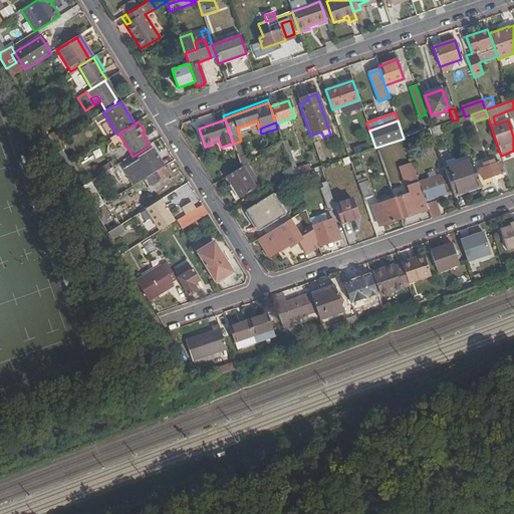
[(117,135),(110,139),(117,150),(125,145),(118,134),(117,135)]
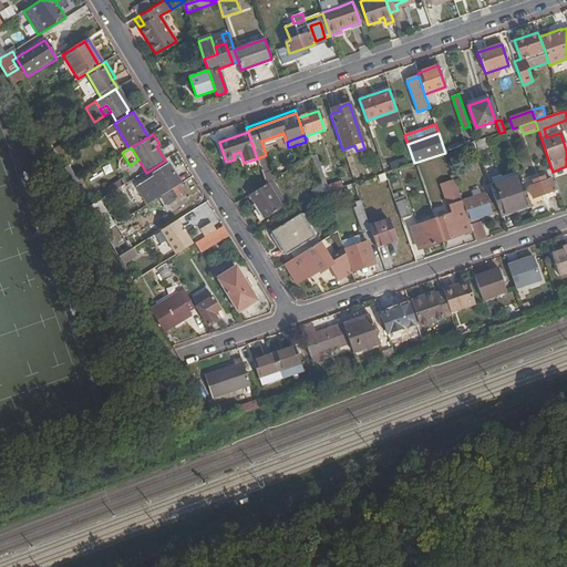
[(311,156),(319,181),(323,178),(316,155),(311,156)]
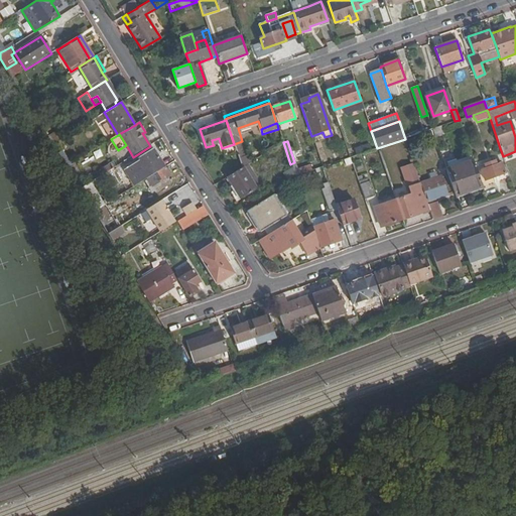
[(369,144),(355,149),(357,155),(371,150),(369,144)]
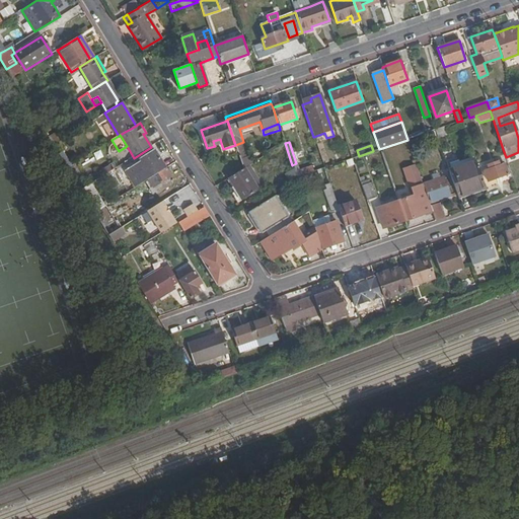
[(118,174),(129,192),(147,179),(164,169),(152,150),(139,158),(140,159),(118,174)]
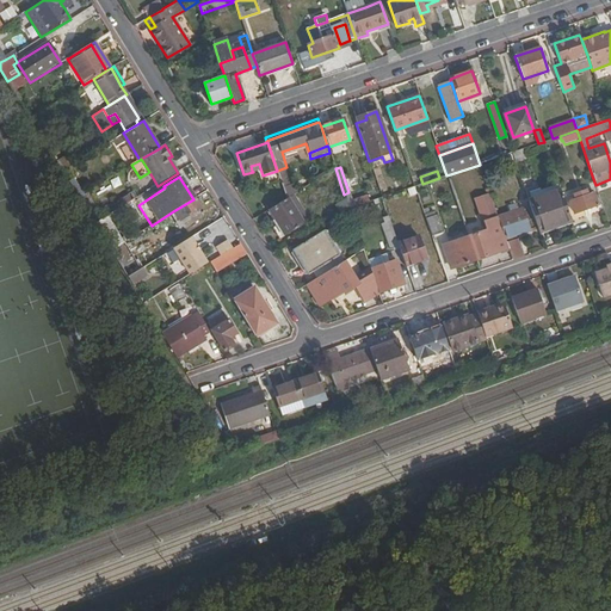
[(561,190),(529,202),(539,230),(571,220),(561,190)]
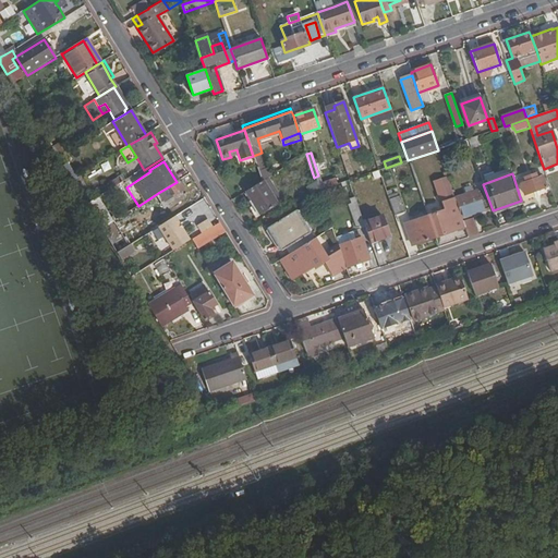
[(109,183),(112,189),(126,180),(124,176),(123,174),(109,183)]
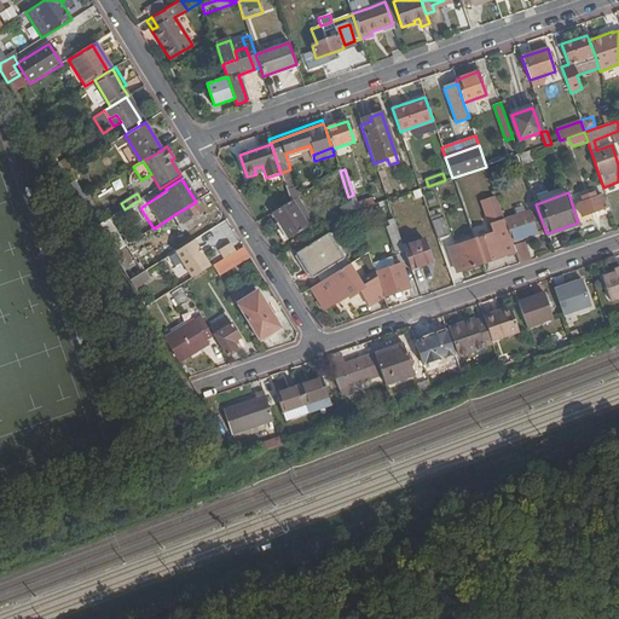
[(359,202),(362,209),(387,201),(385,194),(359,202)]
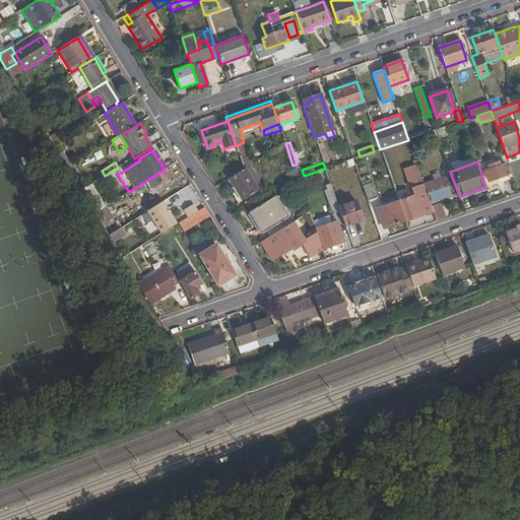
[(510,176),(506,166),(501,167),(500,164),(497,165),(498,168),(486,172),(490,182),(510,176)]
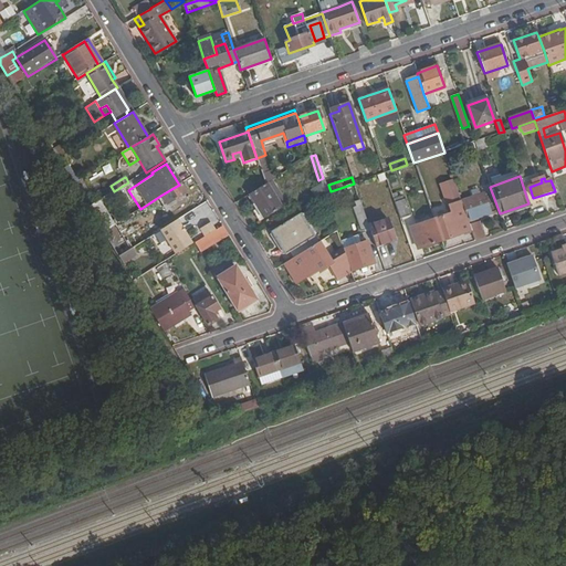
[(446,203),(450,215),(452,213),(450,206),(461,201),(454,181),(441,186),(448,203),(446,203)]
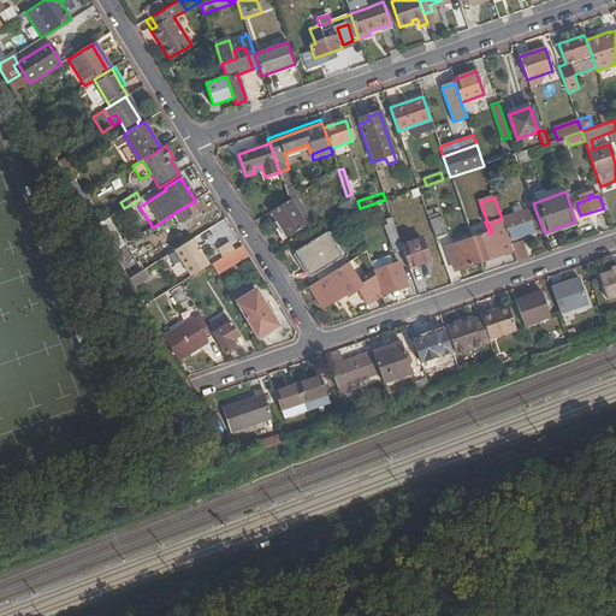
[(289,200),(271,211),(278,221),(288,238),(308,226),(290,199),(289,200)]
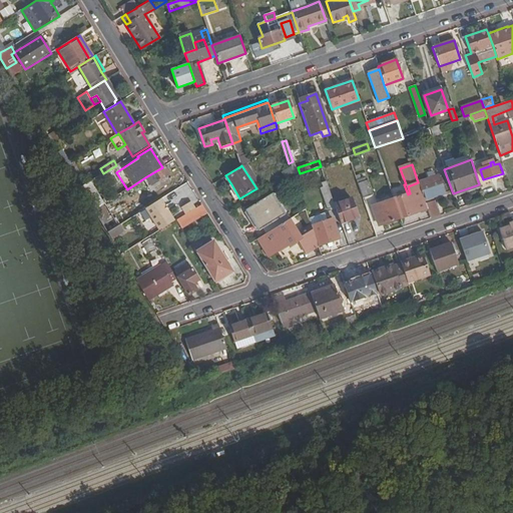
[(162,167),(145,177),(150,184),(150,185),(161,179),(167,175),(162,167)]
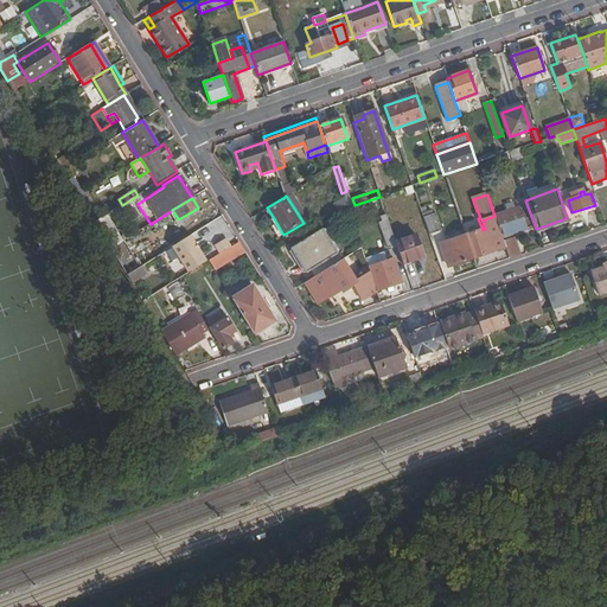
[(202,212),(198,208),(191,212),(193,217),(202,212)]
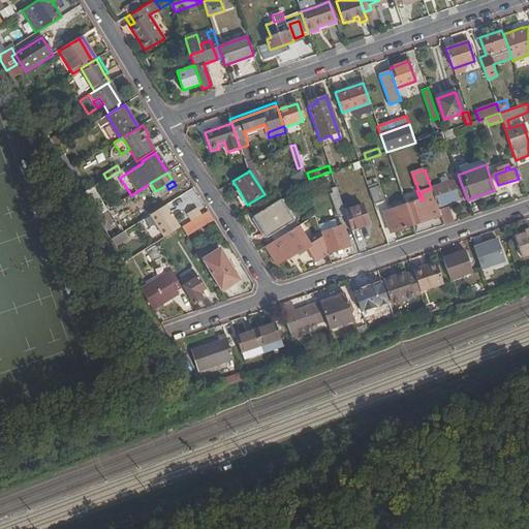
[(453,182),(432,189),(435,198),(437,197),(439,207),(463,198),(458,183),(454,185),(453,182)]
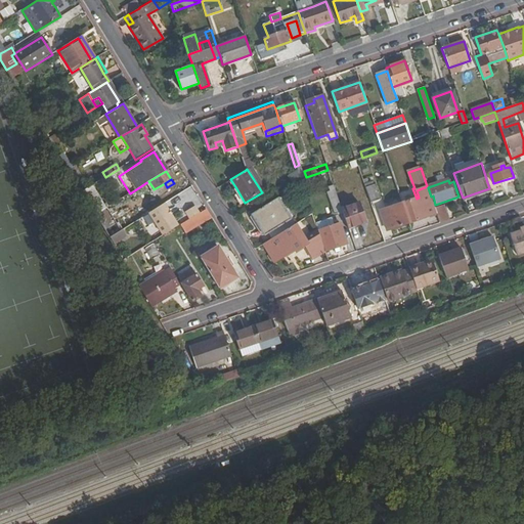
[(154,189),(154,188),(147,191),(150,198),(167,187),(165,183),(154,189)]
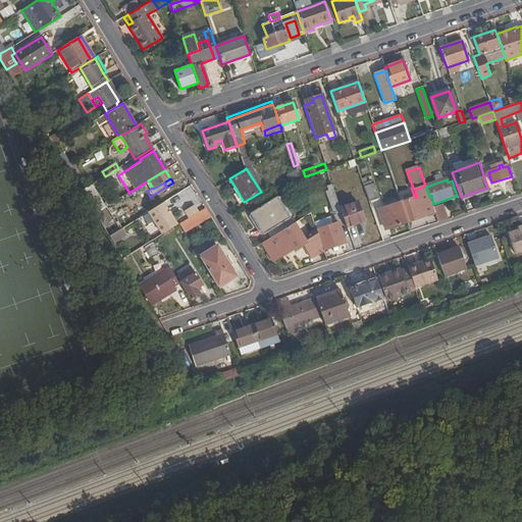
[(82,190),(92,213),(104,208),(93,185),(82,190)]
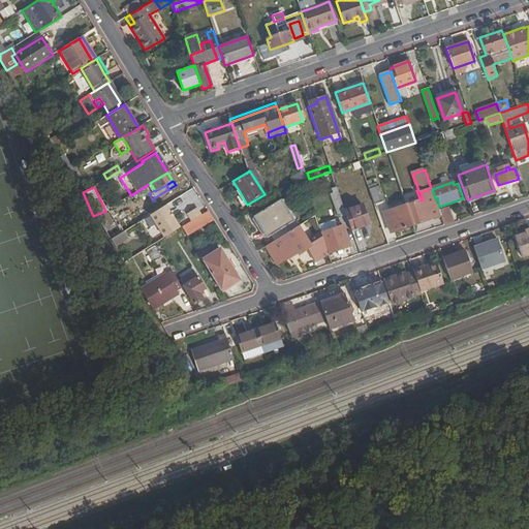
[(369,190),(374,206),(382,203),(377,187),(369,190)]
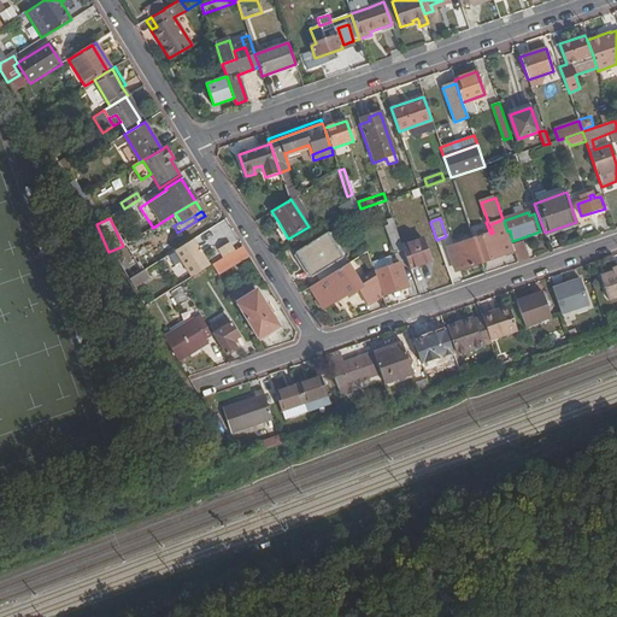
[(500,256),(513,251),(512,245),(507,231),(504,221),(503,219),(491,224),(493,233),(500,256)]
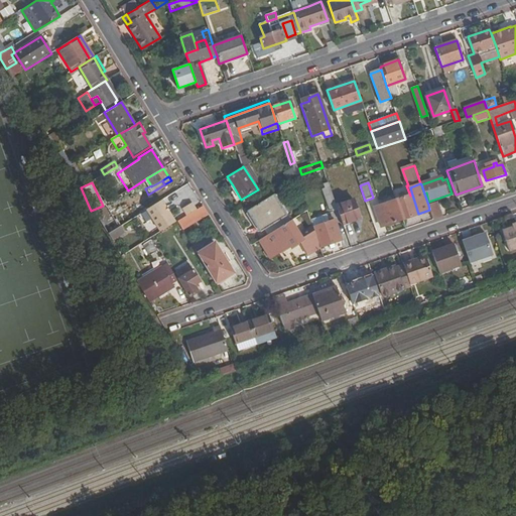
[(241,200),(233,185),(230,187),(238,201),(241,200)]
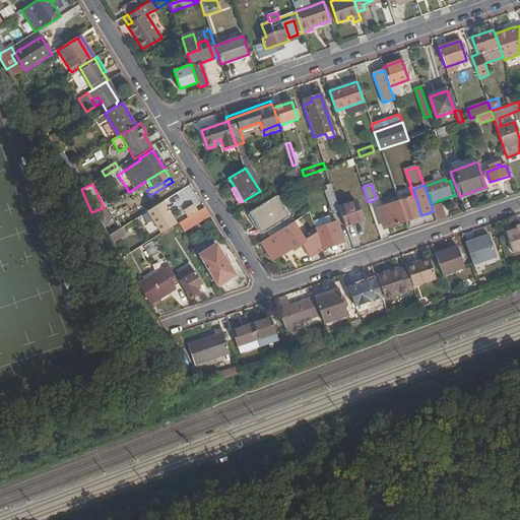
[(324,191),(331,209),(338,207),(332,188),(324,191)]
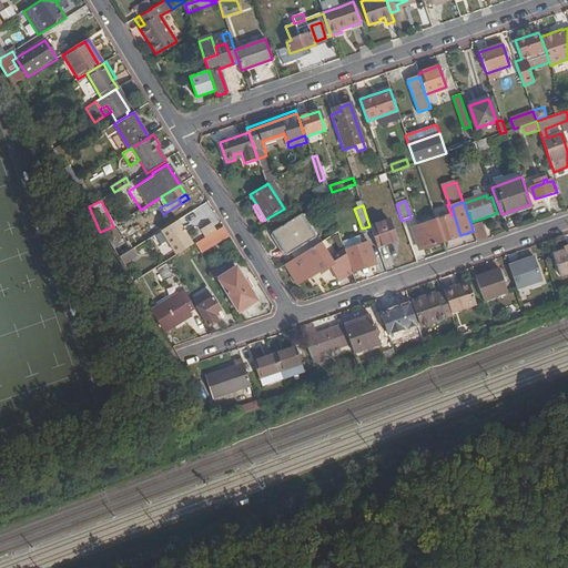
[(285,255),(291,252),(314,237),(300,214),(271,232),(285,255)]
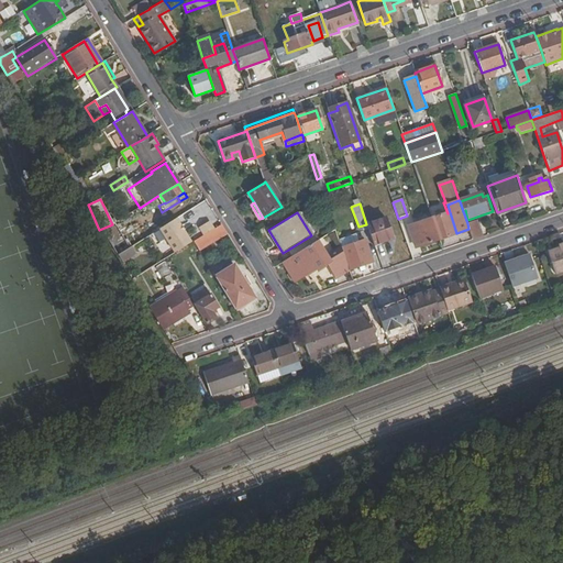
[(431,219),(439,240),(457,234),(456,233),(450,212),(448,213),(431,219)]
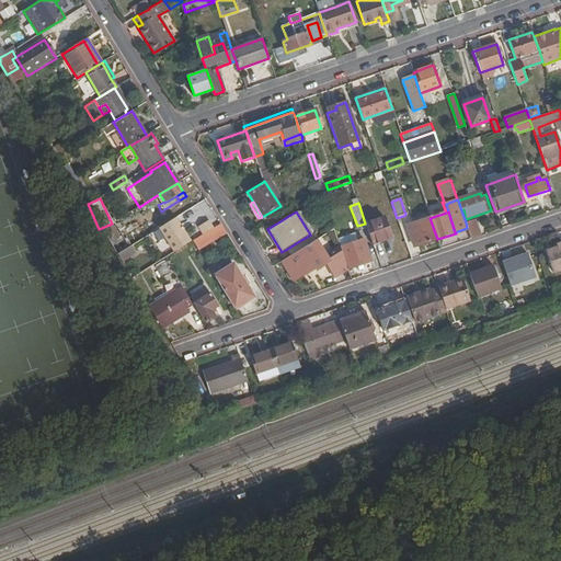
[(176,217),(159,228),(174,252),(191,241),(176,217)]
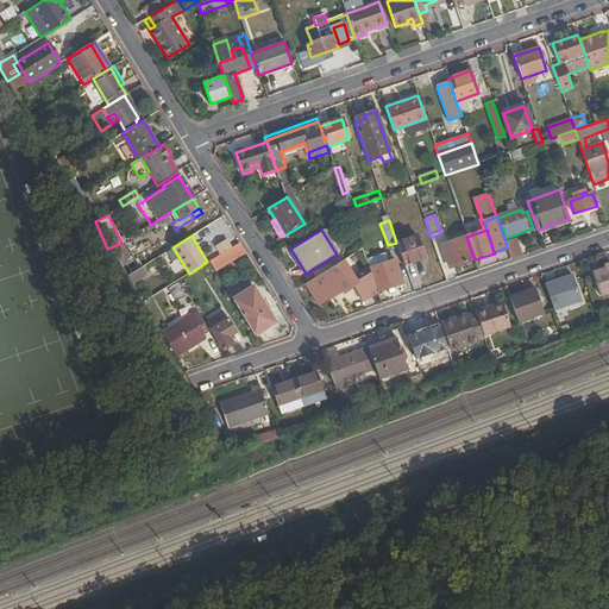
[(456,267),(475,259),(466,237),(447,243),(456,267)]
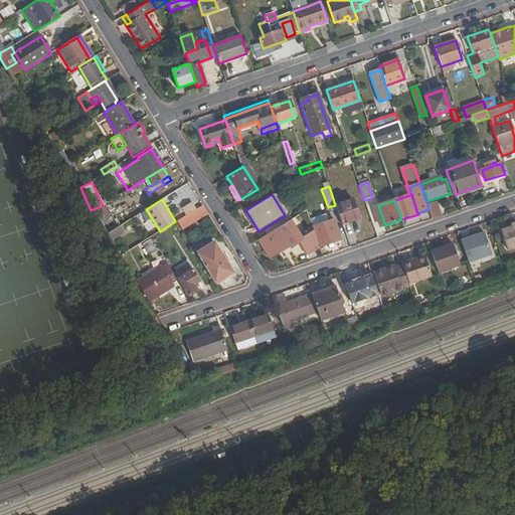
[(428,209),(433,219),(442,216),(436,201),(427,204),(428,209)]
